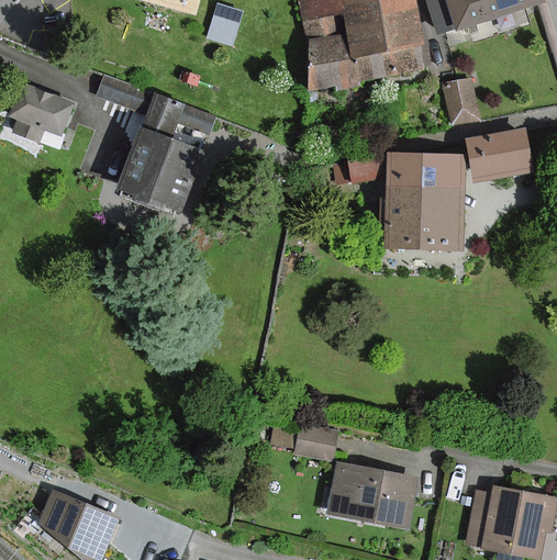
[(142,0),(196,14),(199,0),(142,0)]
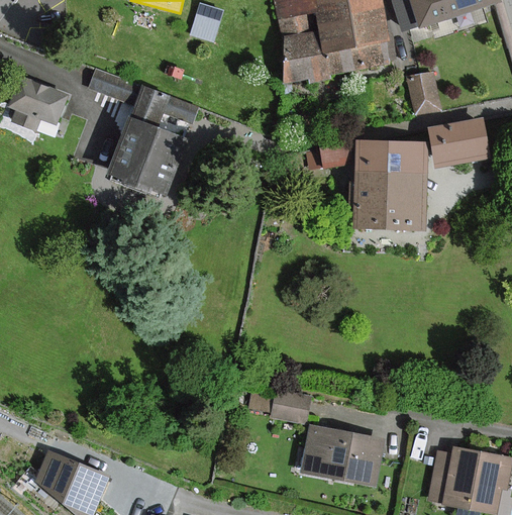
[(208,32),(215,2),(206,0),(193,0),(186,27),(208,32)]
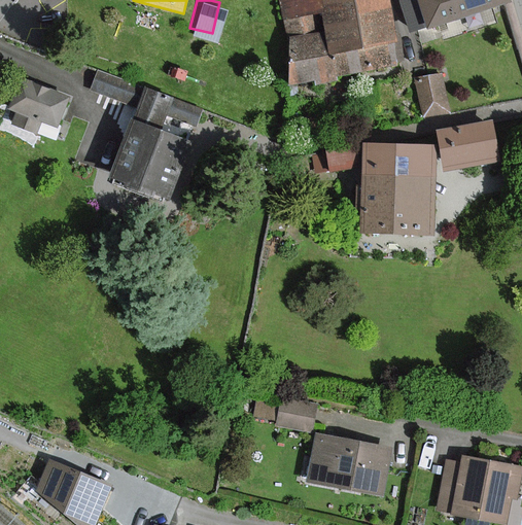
[(279,0),(287,36),(321,29),(315,0),(279,0)]
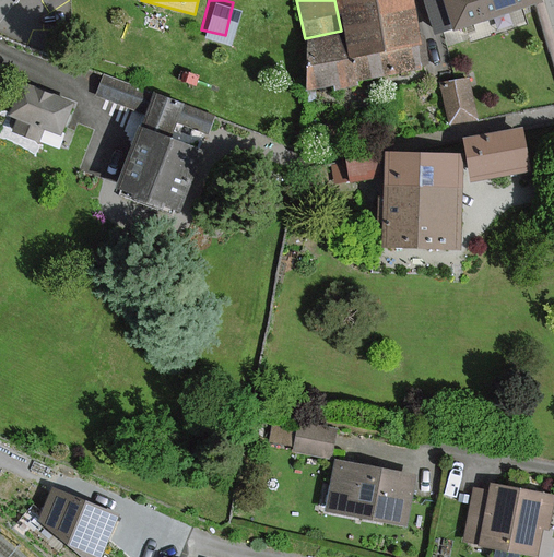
[(334,0),(341,31),(346,55),(413,43),(419,42),(409,0),(334,0)]
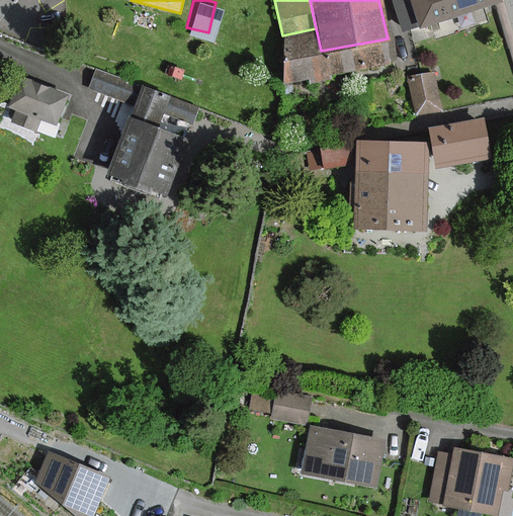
[(410,0),(418,22),(485,0),(410,0)]
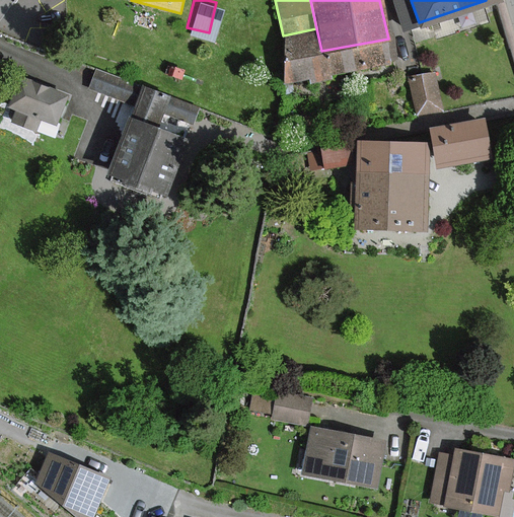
[(291,80),(387,61),(383,40),(321,51),(316,28),(283,35),(291,80)]
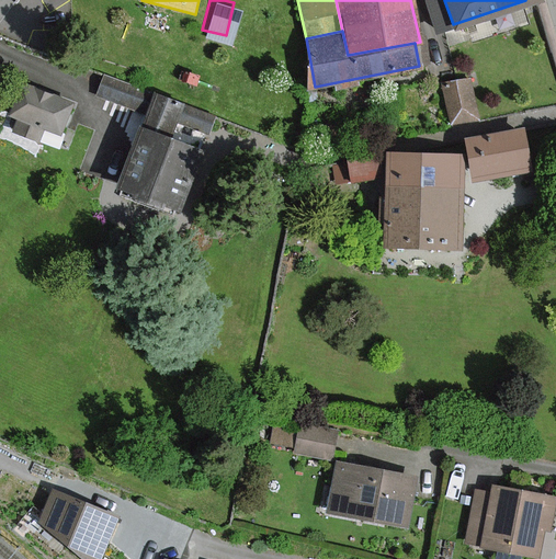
[(140,88),(98,69),(91,86),(134,104),(140,88)]
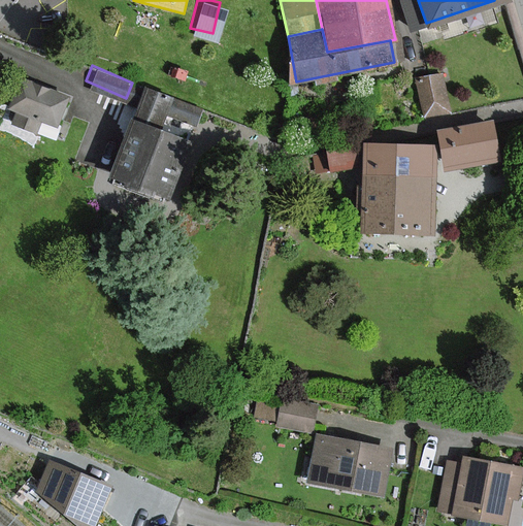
[(425,118),(450,113),(443,72),(418,76),(425,118)]
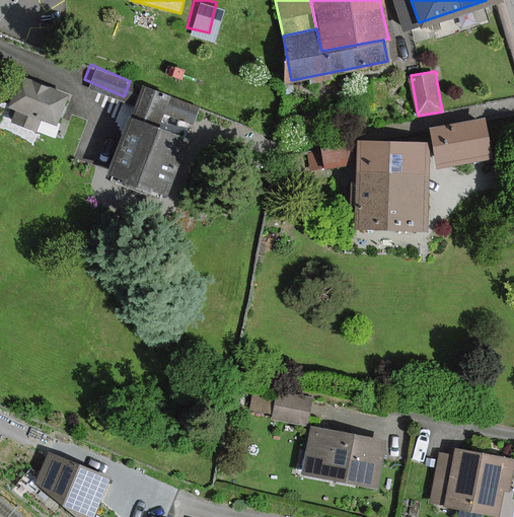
[(63,93),(18,75),(7,103),(51,122),(63,93)]
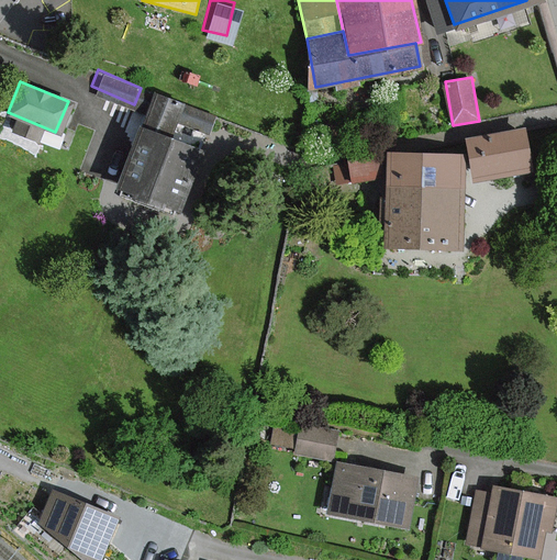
[(152,92),(117,190),(176,211),(199,146),(166,135),(171,119),(204,131),(210,113),(152,92)]
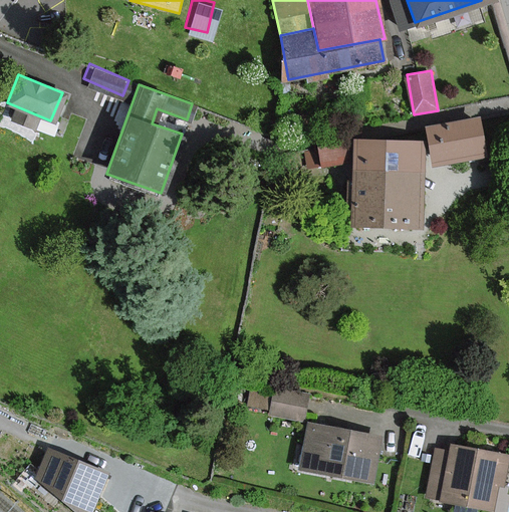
[(429,133),(434,166),(482,157),(477,124),(429,133)]
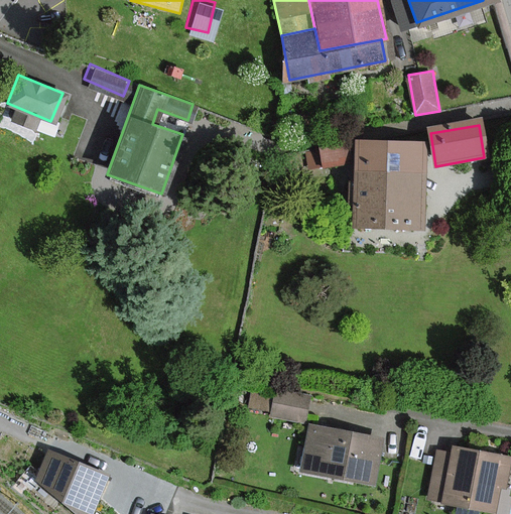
[(355,141),(352,228),(422,231),(425,144),(355,141)]
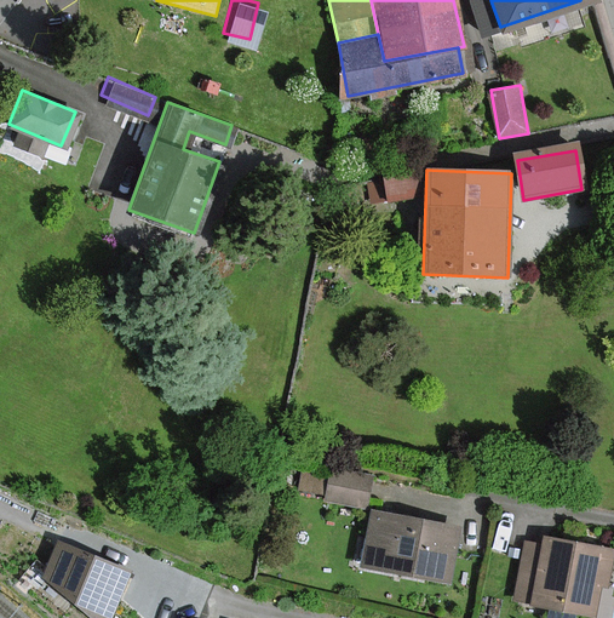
[(383,172),(383,190),(408,190),(407,171),(383,172)]
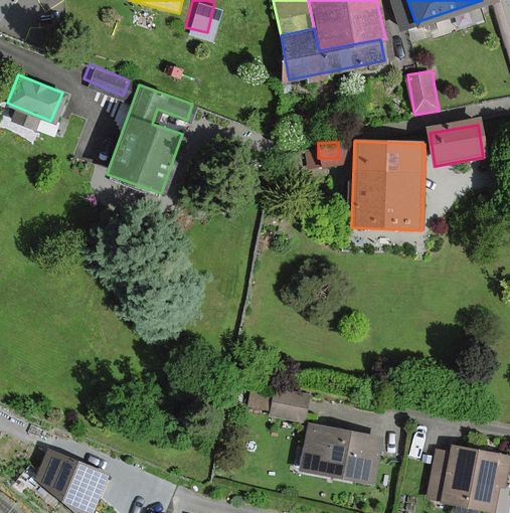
[(243,400),(265,403),(269,381),(246,378),(243,400)]
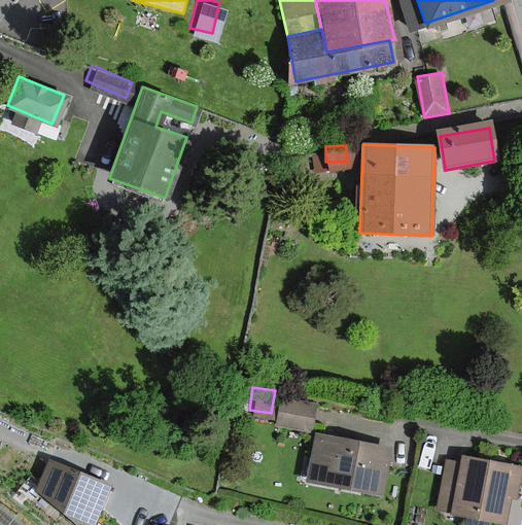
[(316,407),(280,399),(275,425),(311,432),(316,407)]
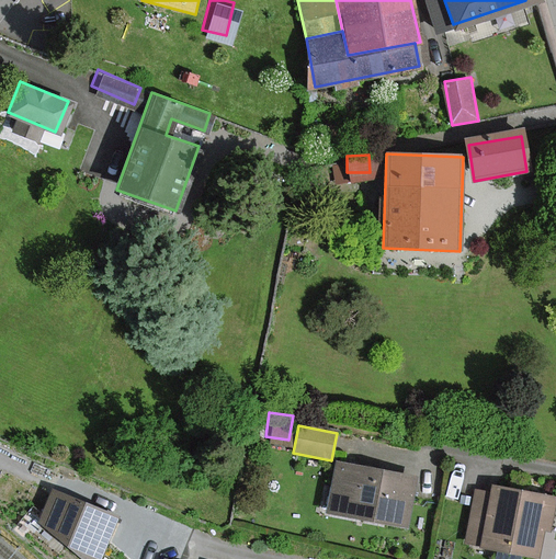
[(416,475),(336,461),(327,514),(408,526),(416,475)]
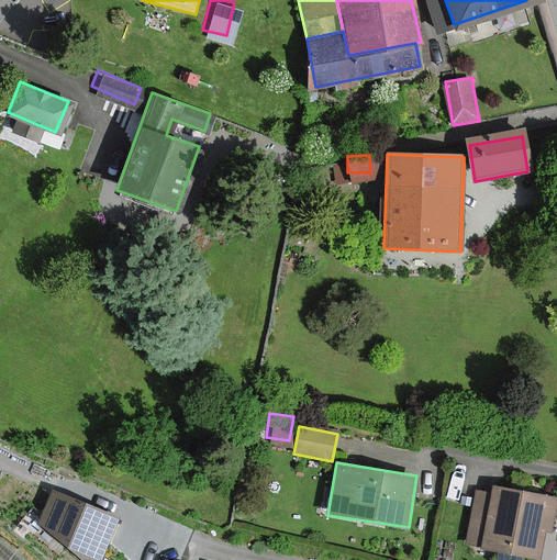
[(556,497),(491,484),(490,492),(475,489),(464,540),(544,557),(556,497)]
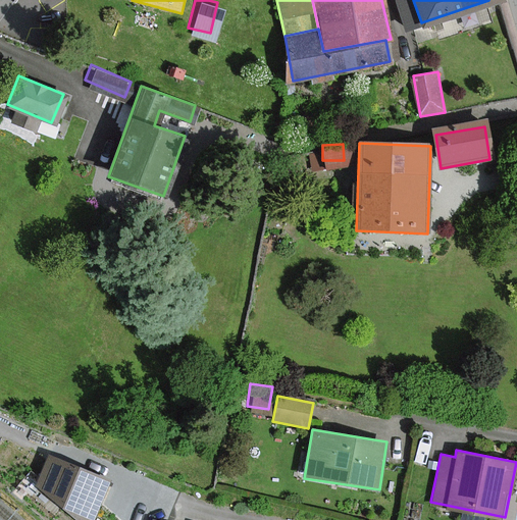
[(90,519),(107,478),(46,453),(32,483),(74,519),(90,519)]
